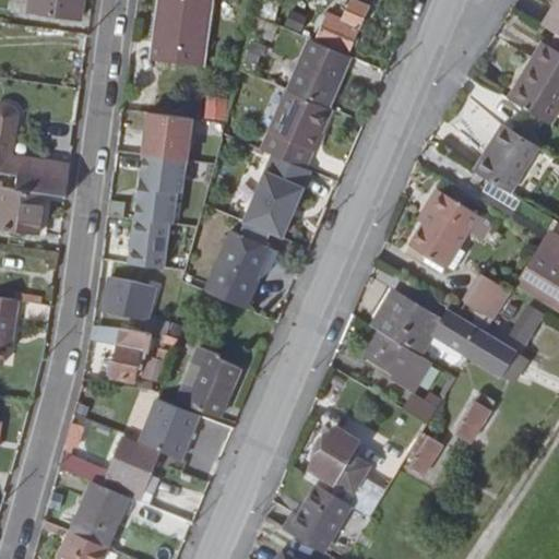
[(84,0),(33,0),(31,14),(82,21),(84,0)]
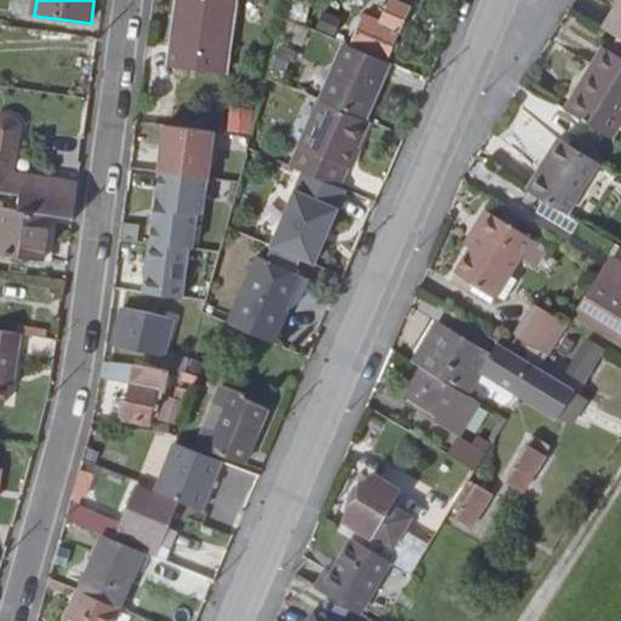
[(188,30),(174,29),(167,66),(227,74),(237,0),(177,0),(176,11),(191,12),(188,30)]
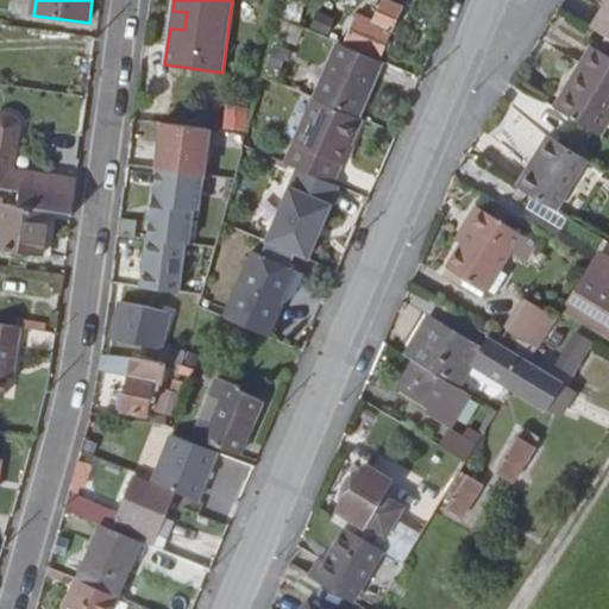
[(365,0),(345,44),(378,60),(400,11),(376,0),(365,0)]
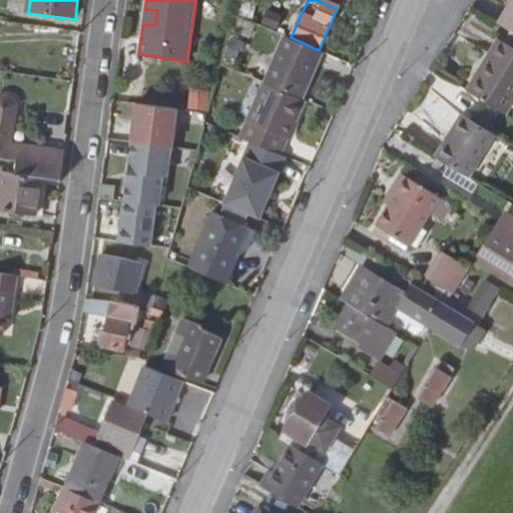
[(512,0),(500,23),(512,31),(512,0)]
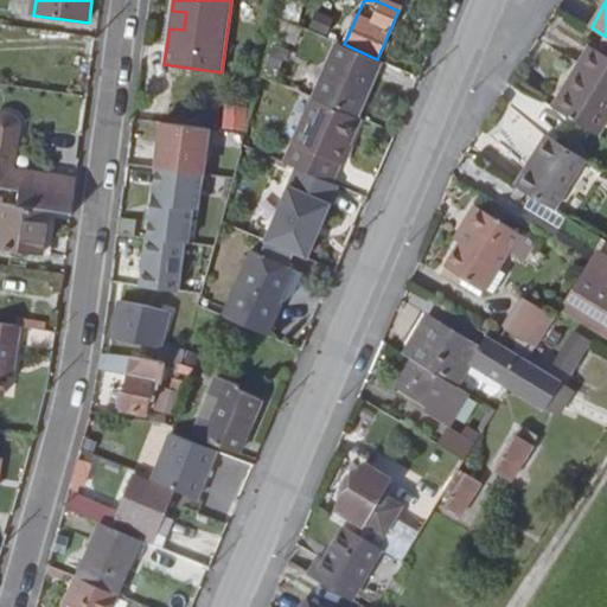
[(172,11),(170,29),(184,30),(186,12),(172,11)]
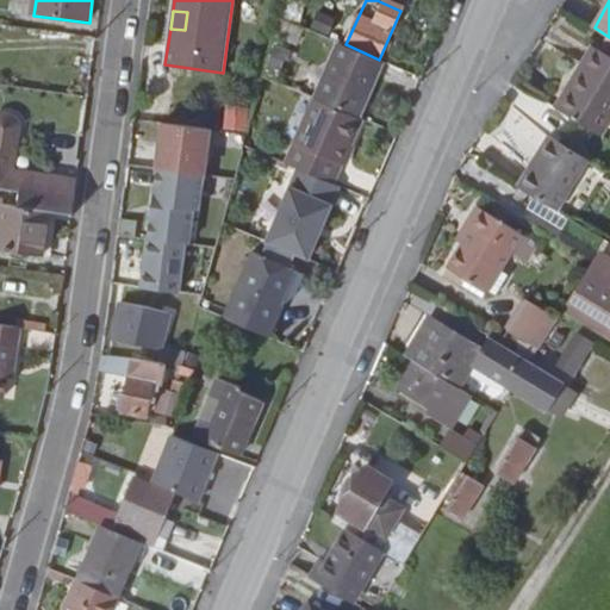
[(355,116),(379,60),(346,44),(336,41),(312,95),(318,98),(355,116)]
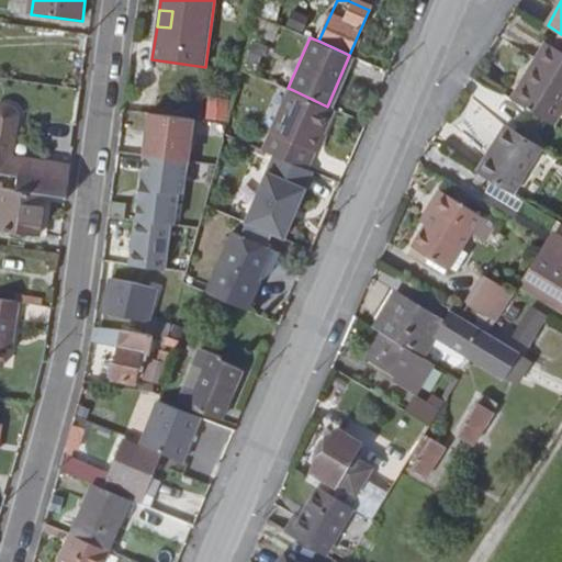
[(561,49),(550,43),(514,99),(557,125),(561,116),(561,49)]
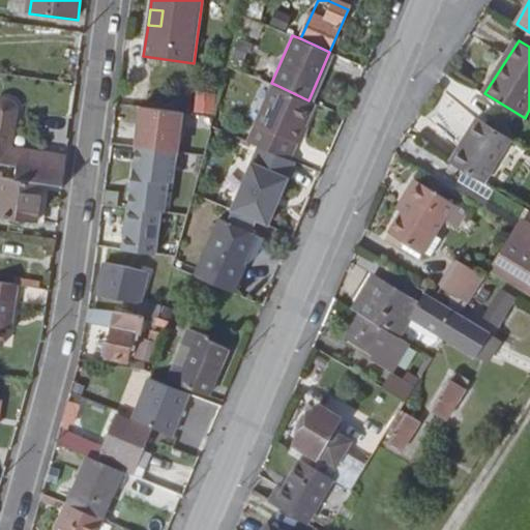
[(290,160),(315,104),(308,100),(276,85),(249,142),(262,148),(290,160)]
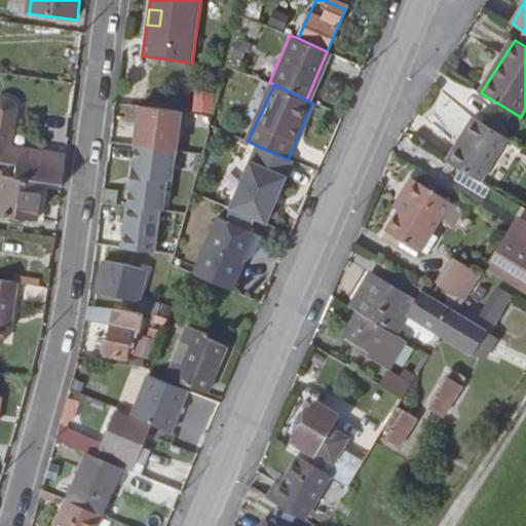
[(193,89),(192,112),(214,113),(215,90),(193,89)]
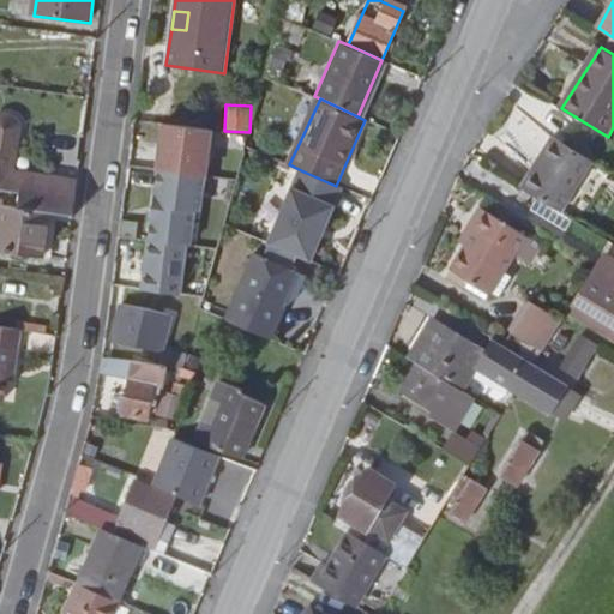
[(18,208),(49,211),(74,216),(78,193),(61,191),(64,178),(24,172),(29,134),(26,128),(25,126),(23,124),(19,121),(14,120),(10,121),(7,122),(4,125),(2,127),(1,130),(0,137),(0,188),(20,192),(18,208)]
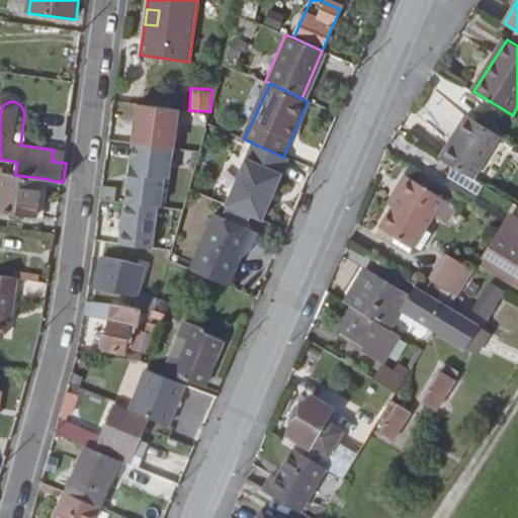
[(175,149),(180,109),(139,103),(133,143),(175,149)]
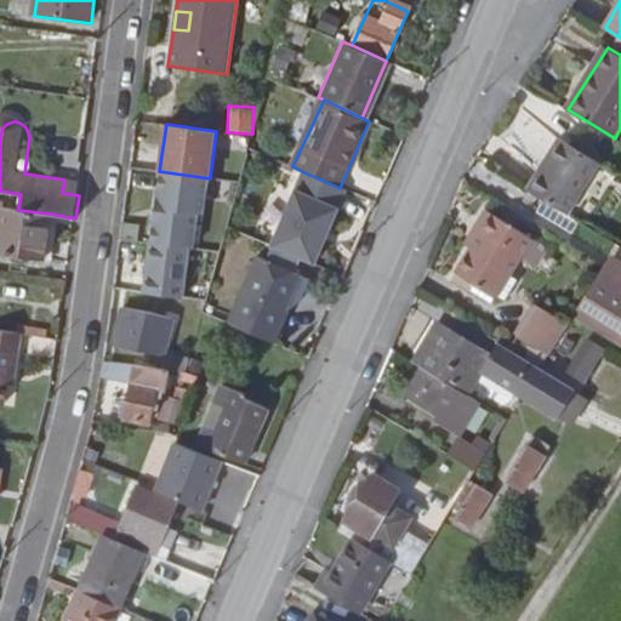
[(564,138),(531,191),(568,215),(600,161),(564,138)]
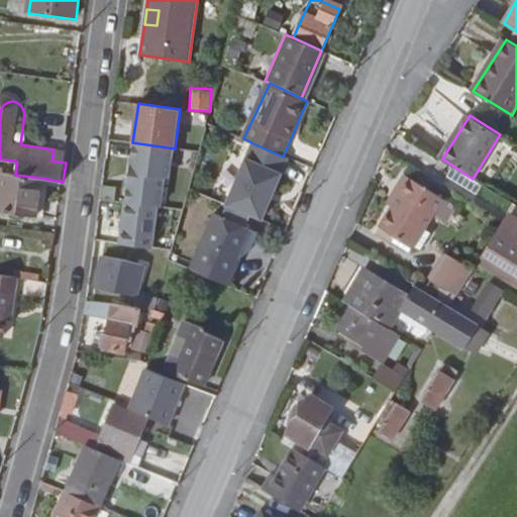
[(175,148),(132,142),(124,203),(160,207),(162,208),(166,178),(171,179),(175,148)]
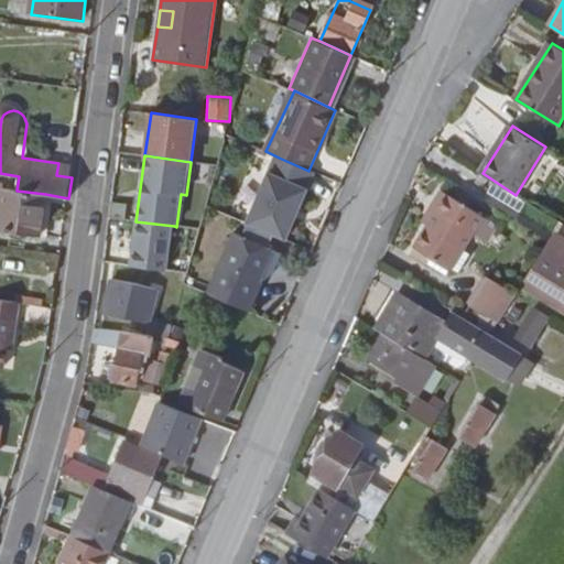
[(279,158),(249,225),(288,241),(315,174),(308,171),(279,158)]
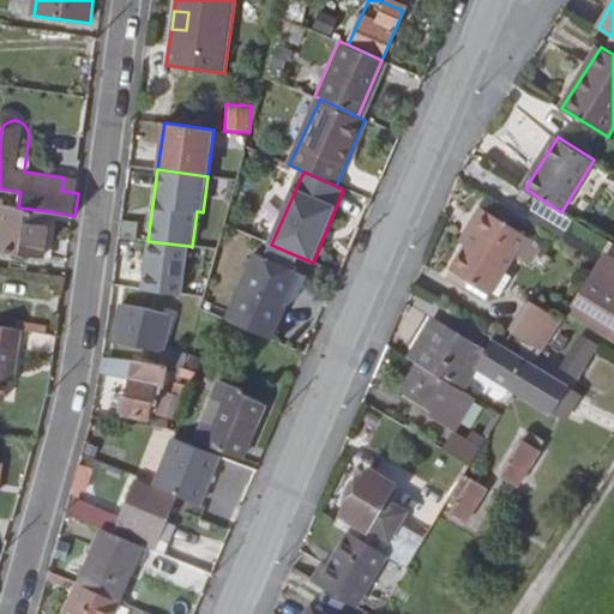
[(79,180),(64,178),(61,191),(78,193),(79,180)]
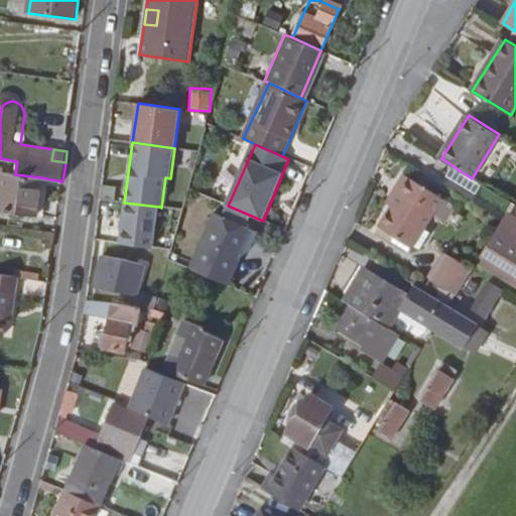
[(15,174),(2,172),(0,184),(0,212),(35,216),(41,177),(15,174)]
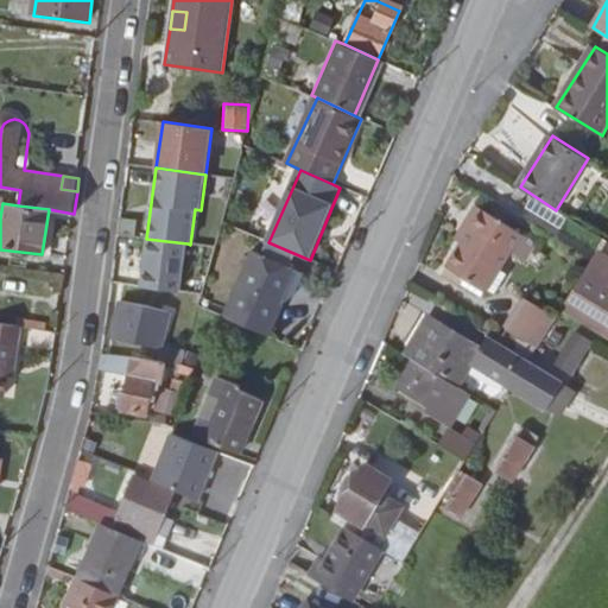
[(473,232),(461,251),(500,274),(524,235),(480,209),(468,228),(473,232)]
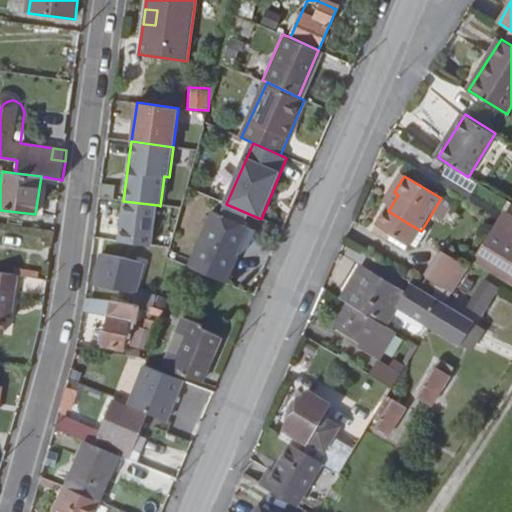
[(123,201),(117,242),(152,247),(158,205),(123,201)]
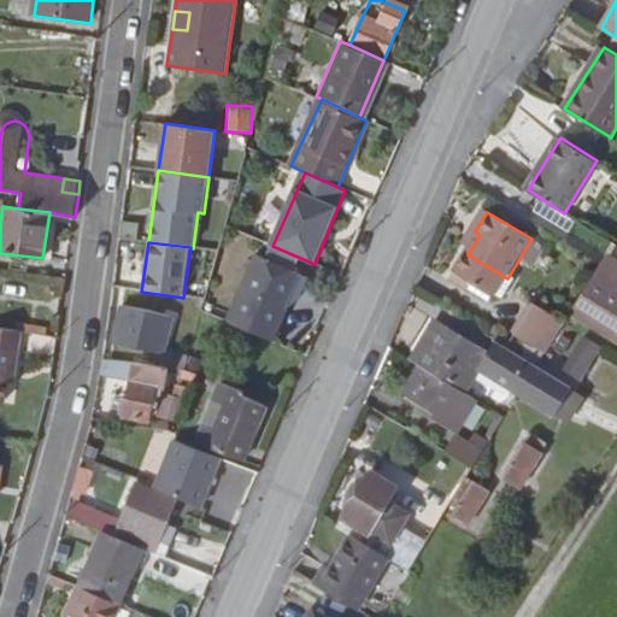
[(616,259),(606,253),(600,264),(616,275),(616,259)]
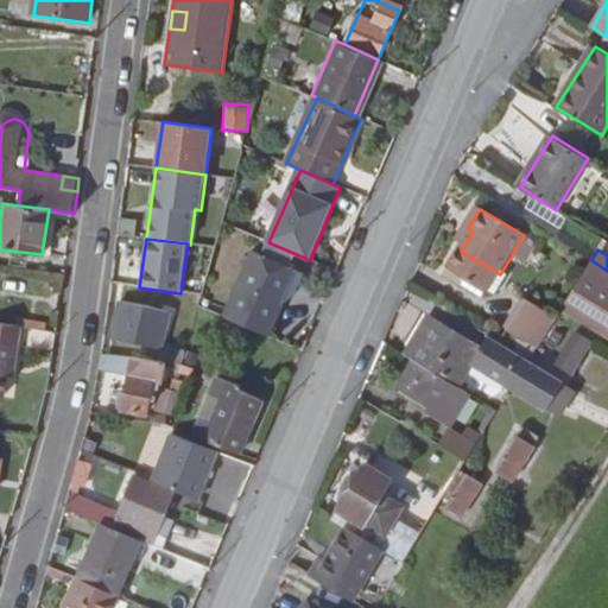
[(500,274),(461,251),(451,265),(492,287),(500,274)]
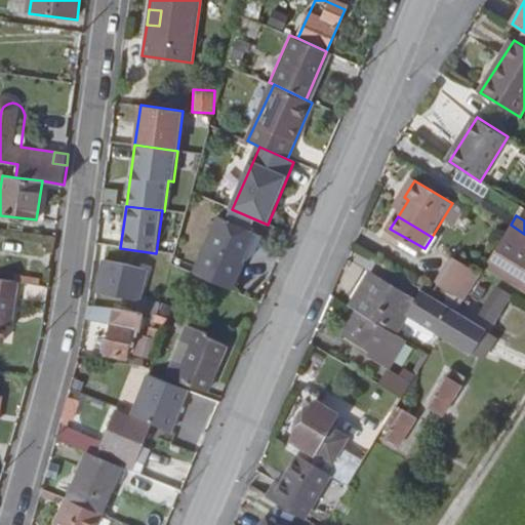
[(196,275),(234,291),(245,265),(257,255),(252,249),(258,235),(219,218),(196,275)]
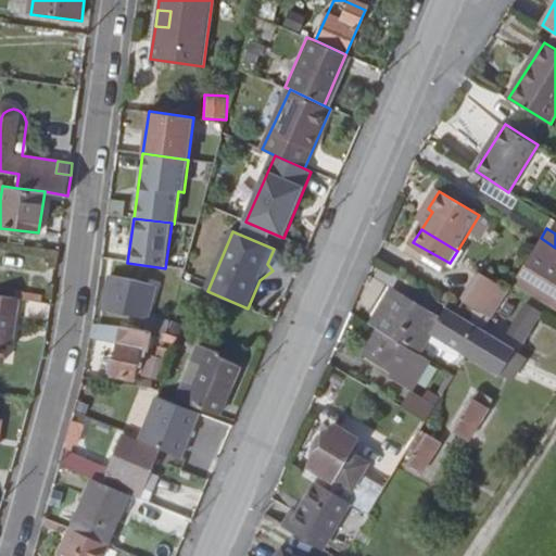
[(555,248),(541,238),(515,281),(555,305),(555,248)]
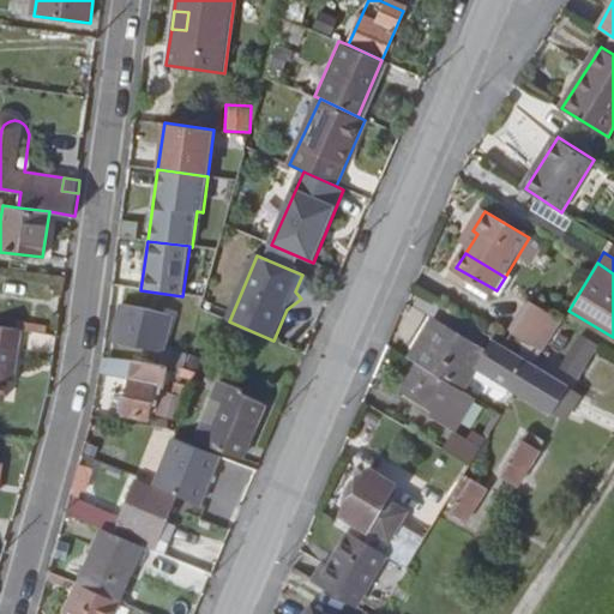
[(295,292),(301,299),(309,278),(302,275),(295,292)]
